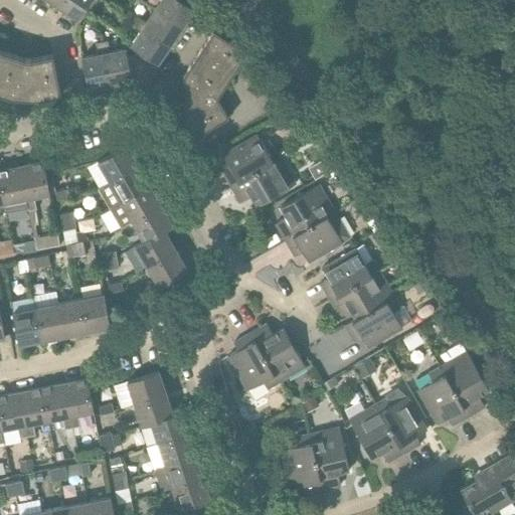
[(46,0),(59,8),(65,0),(46,0)]
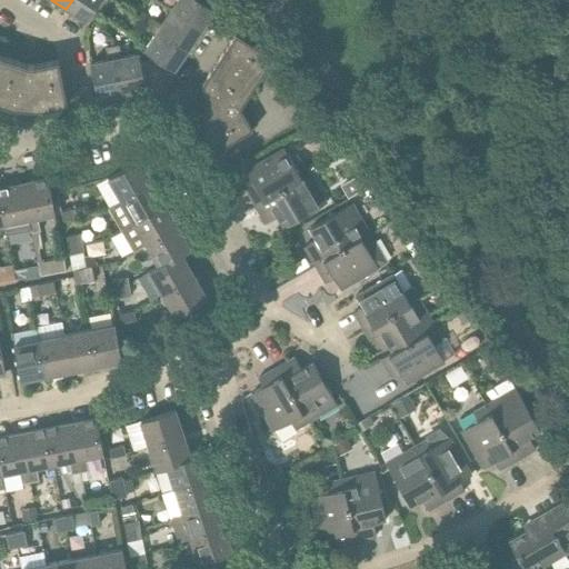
[(72,0),(66,9),(86,23),(101,0),(72,0)]
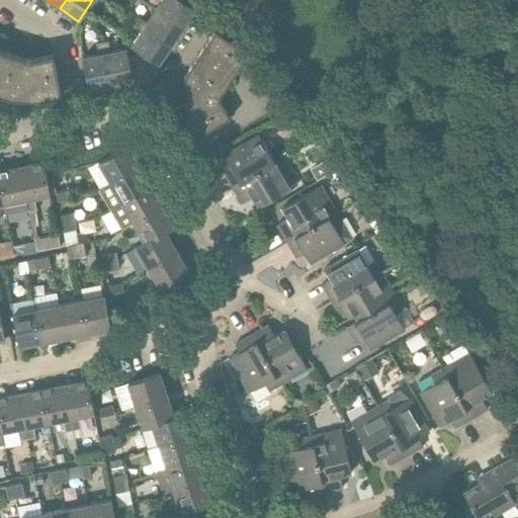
[(162,0),(156,10),(183,28),(195,9),(181,0),(162,0)]
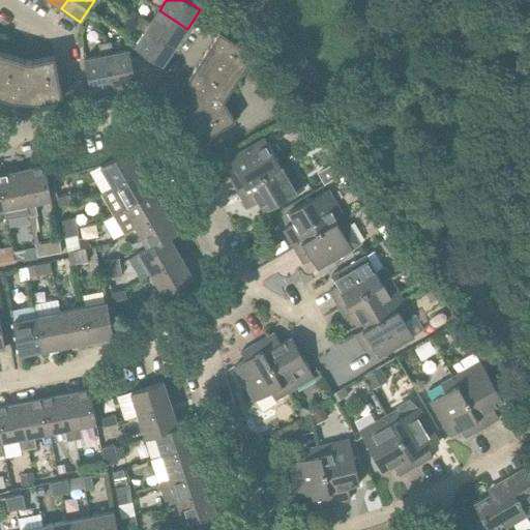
[(175,48),(187,29),(159,10),(150,24),(141,18),(138,22),(175,48)]
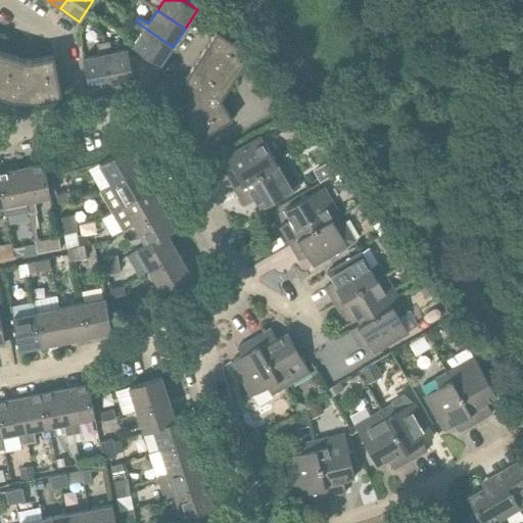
[(152,83),(163,66),(160,65),(173,47),(136,21),(132,27),(142,34),(133,47),(139,51),(135,56),(152,83)]
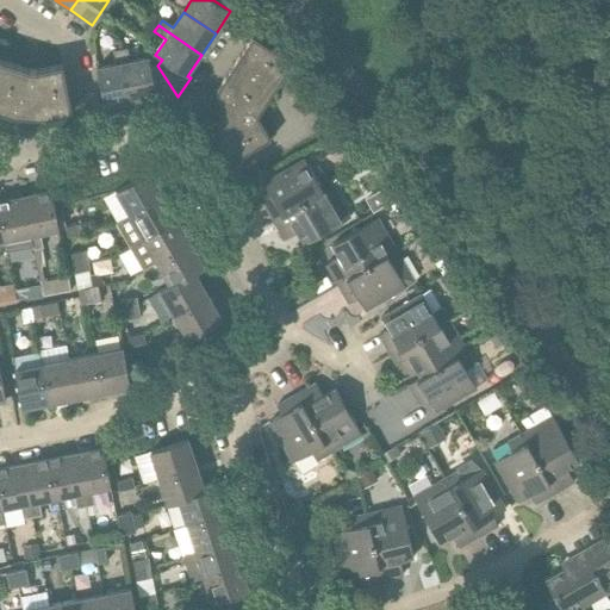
[(236,62),(277,89),(293,64),(253,37),(236,62)]
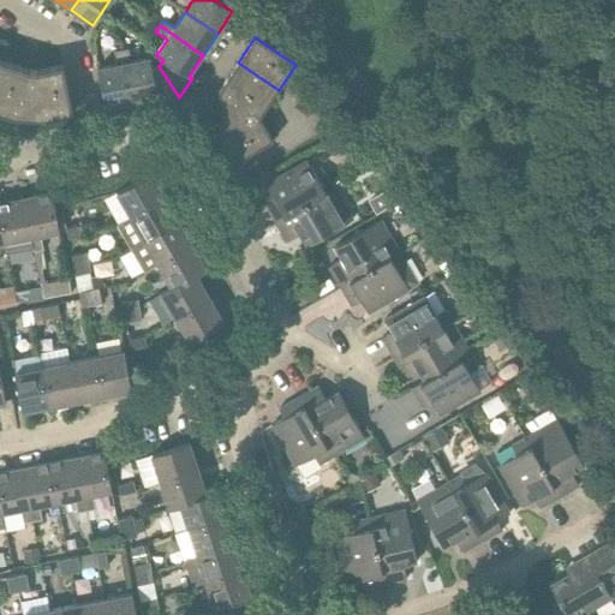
[(157,101),(179,97),(159,66),(153,67),(150,59),(131,64),(129,49),(121,52),(131,102),(156,97),(157,101)]
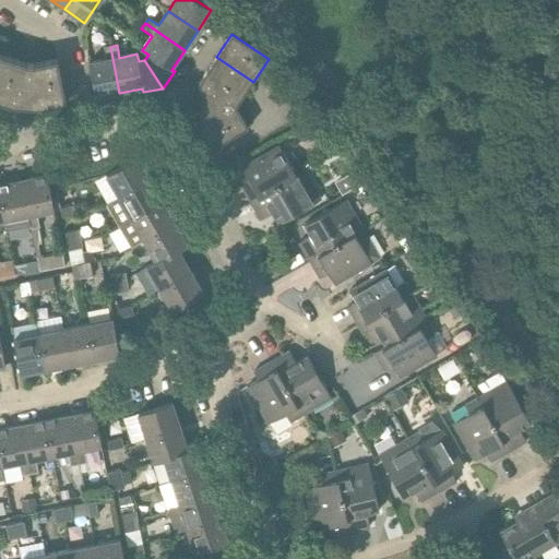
[(96,98),(119,93),(110,47),(104,48),(106,60),(88,63),(96,98)]
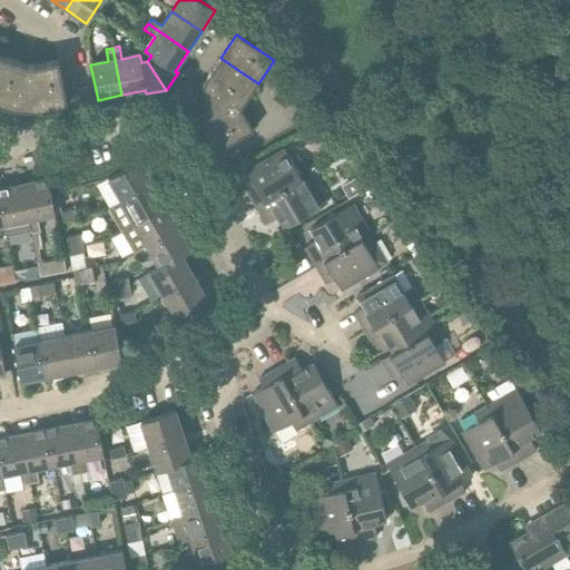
[(203,85),(202,133),(214,154),(253,131),(241,109),(258,84),(220,58),(203,85)]
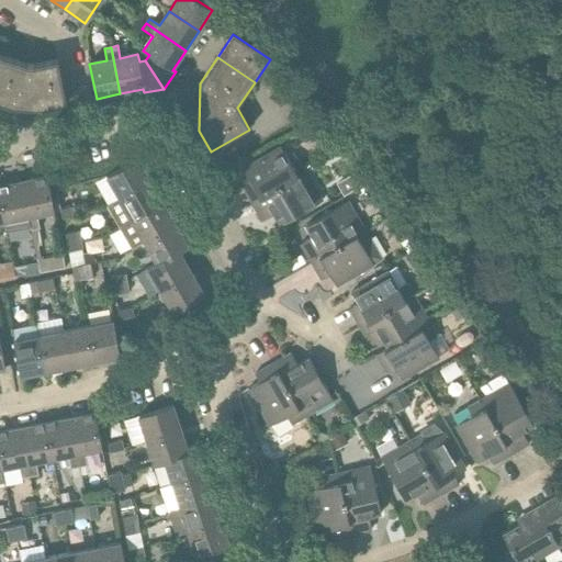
[(43,109),(66,104),(57,60),(34,66),(27,66),(6,58),(0,72),(0,103),(13,108),(43,109)]
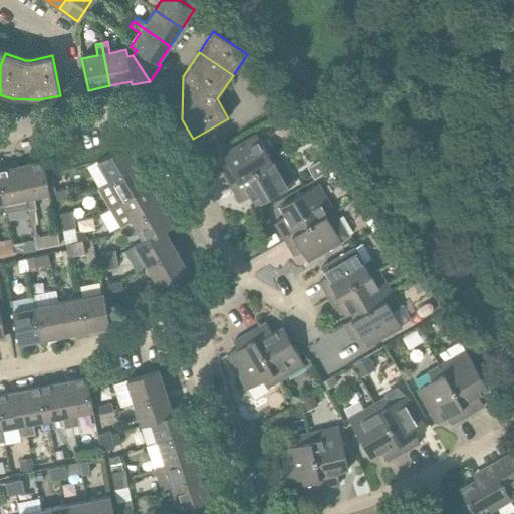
[(221,170),(230,186),(279,158),(273,147),(266,151),(257,136),(222,155),(228,166),(221,170)]
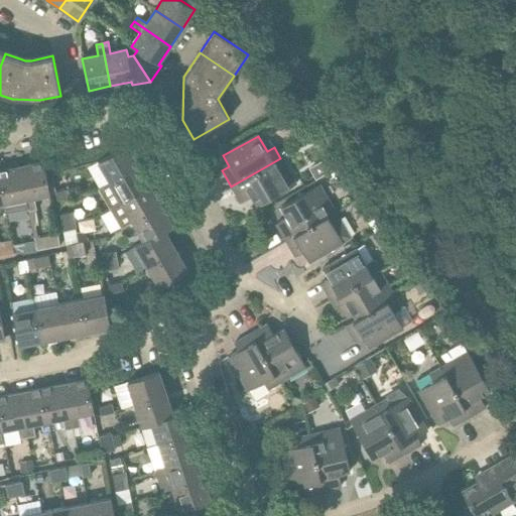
[(111,183),(139,167),(127,146),(98,162),(111,183)]
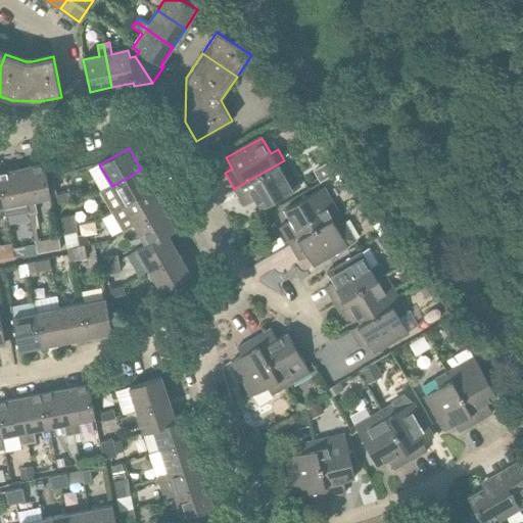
[(284,160),(234,189),(244,206),(254,199),(260,210),(300,188),(284,160)]
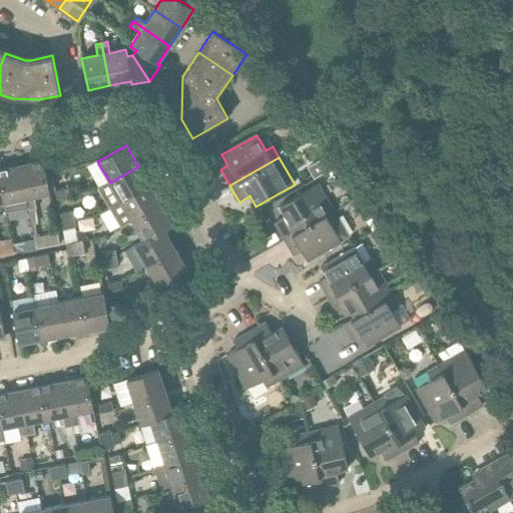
[(34,197),(50,194),(43,161),(21,166),(29,210),(36,209),(34,197)]
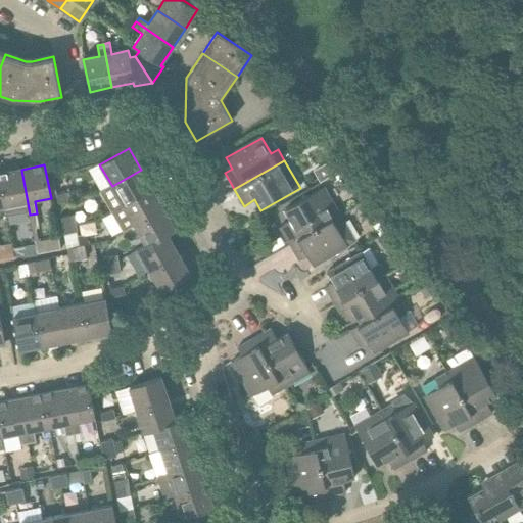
[(21,217),(30,215),(21,170),(0,173),(0,183),(5,207),(19,204),(21,217)]
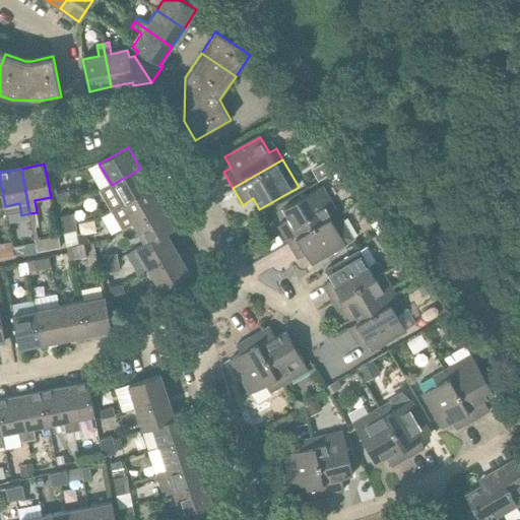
[(123,205),(152,189),(140,169),(112,185),(123,205)]
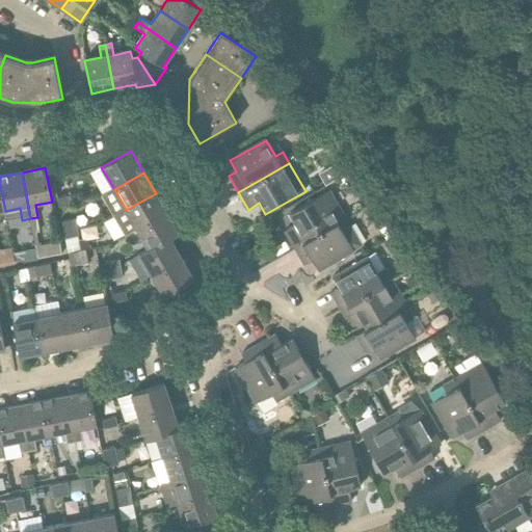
[(285,232),(295,249),(346,219),(329,191),(290,214),(296,225),(285,232)]
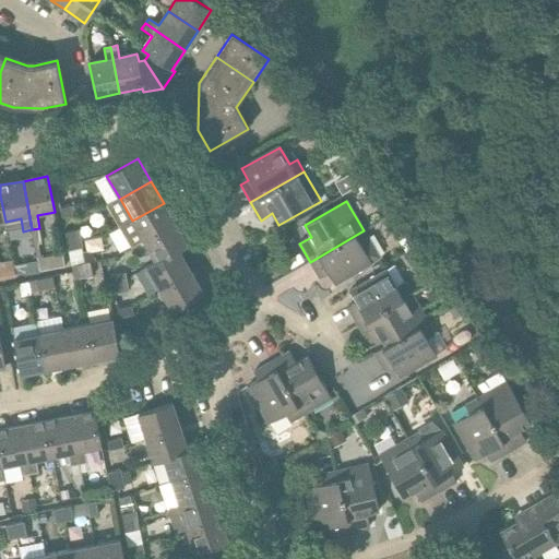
[(144,241),(176,224),(164,203),(132,221),(144,241)]
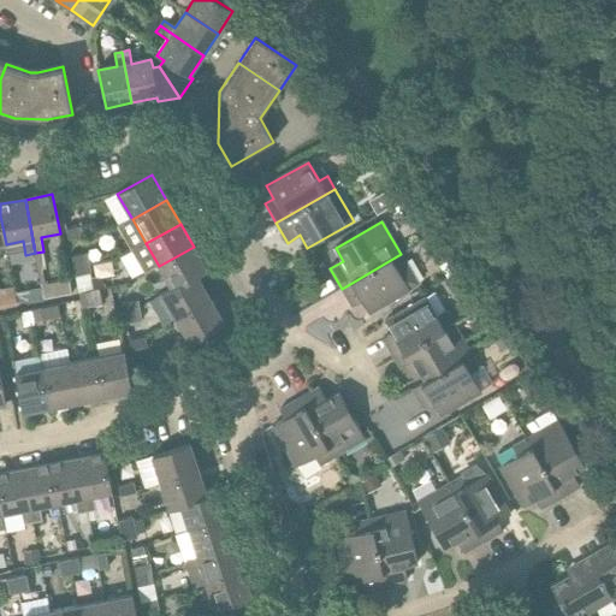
[(67,240),(84,237),(82,226),(66,230),(67,240)]
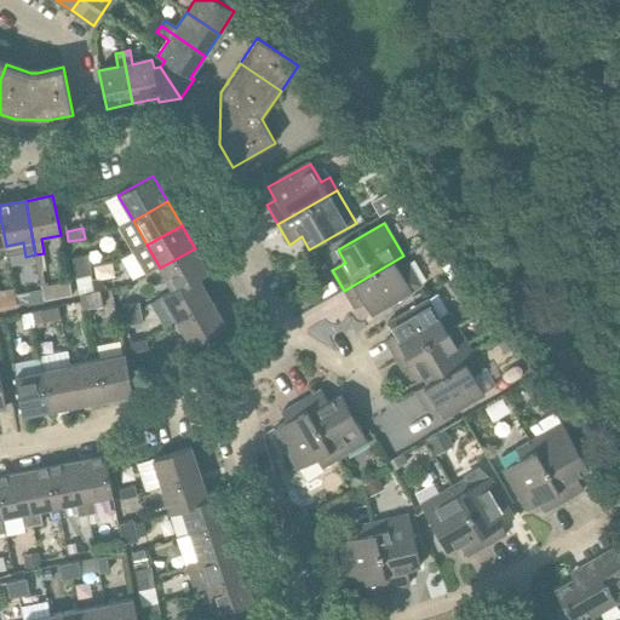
[(164,298),(199,279),(210,274),(195,248),(160,268),(173,291),(162,297),(164,298)]
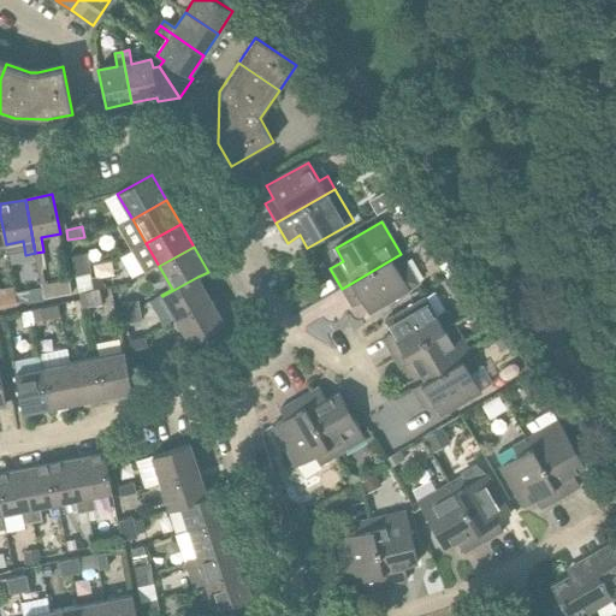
[(73,267),(89,264),(88,253),(71,256),(73,267)]
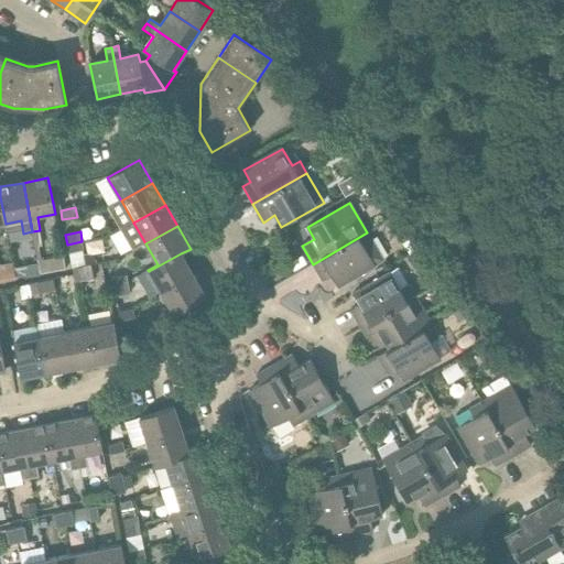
[(367,232),(313,264),(323,282),(331,277),(337,289),(375,267),(365,249),(373,245),(367,232)]
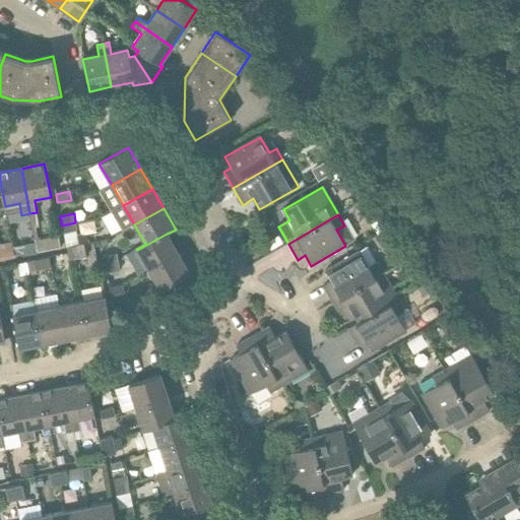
[(64,234),(77,231),(75,222),(62,225),(64,234)]
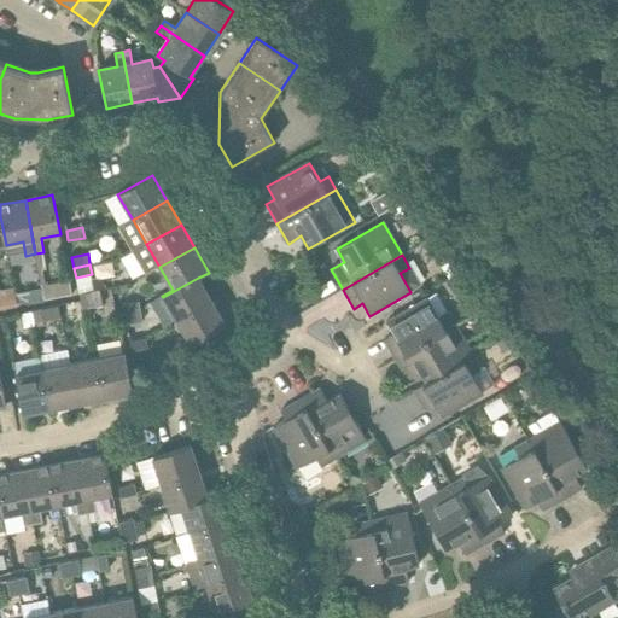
[(175,319),(211,301),(198,278),(163,297),(175,319)]
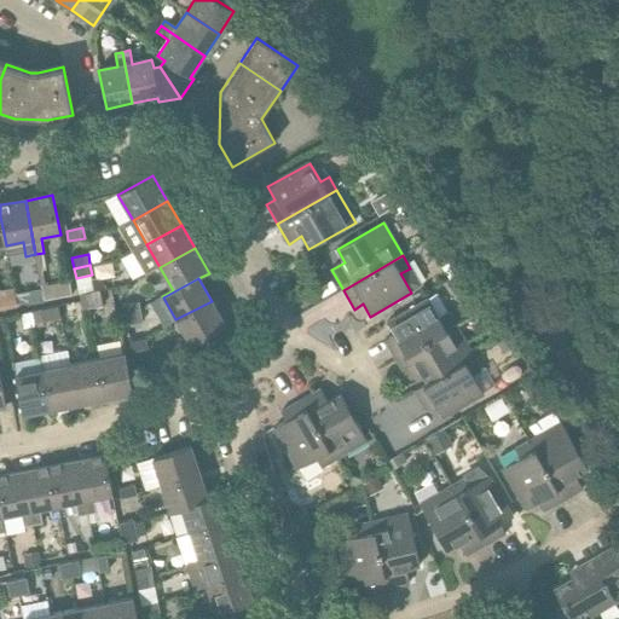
[(44,302),(41,290),(29,293),(32,305),(44,302)]
